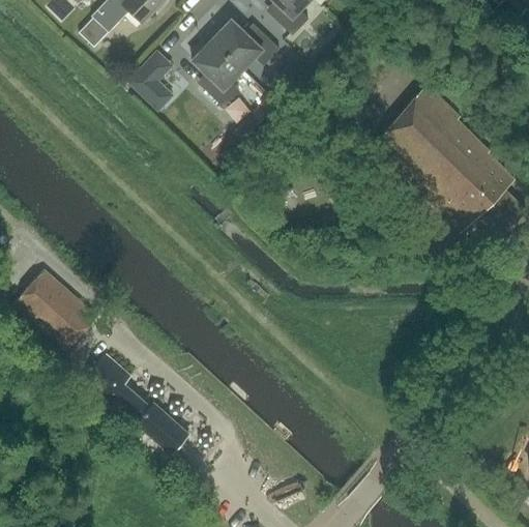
[(143,22),(163,0),(106,0),(92,15),(109,31),(129,9),(143,22)]
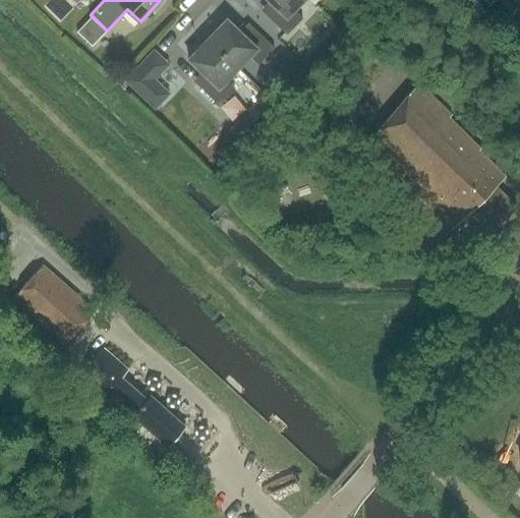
[(294,9),(302,0),(269,0),(273,4),(265,13),(287,34),(302,17),(294,9)]
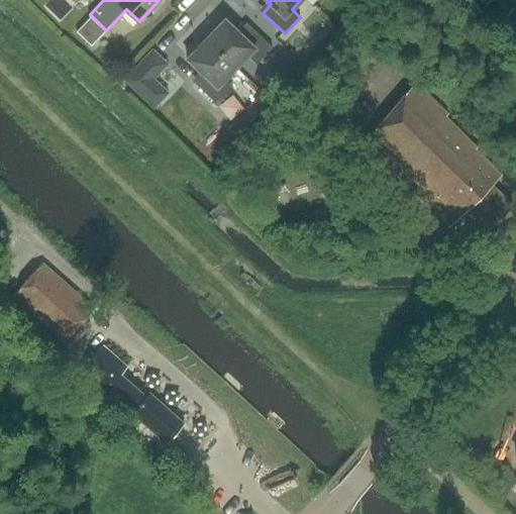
[(106,30),(90,15),(77,29),(93,44),(106,30)]
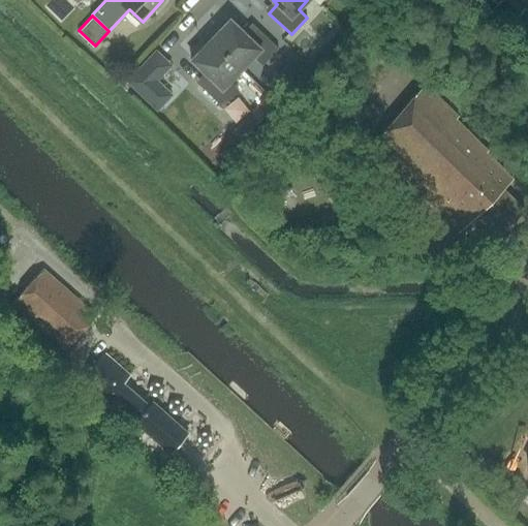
[(212,37),(243,66),(253,56),(262,64),(278,48),(256,26),(248,35),(229,19),(212,37)]
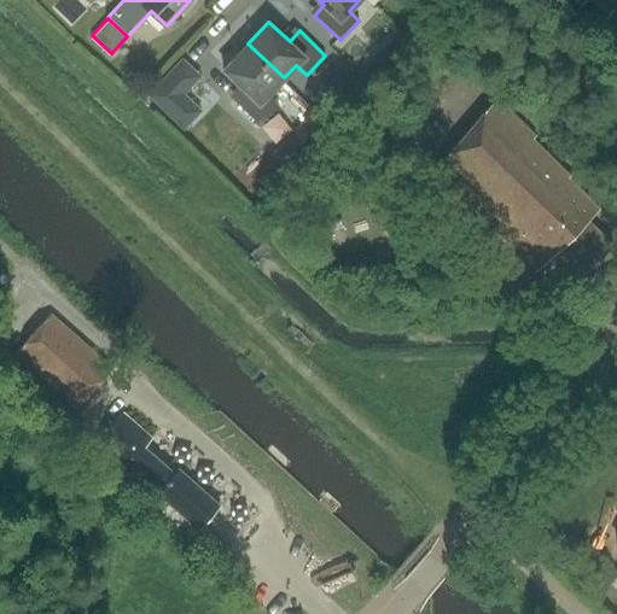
[(268,94),(284,77),(248,44),(223,69),(244,88),(234,99),(260,124),(279,104),(268,94)]
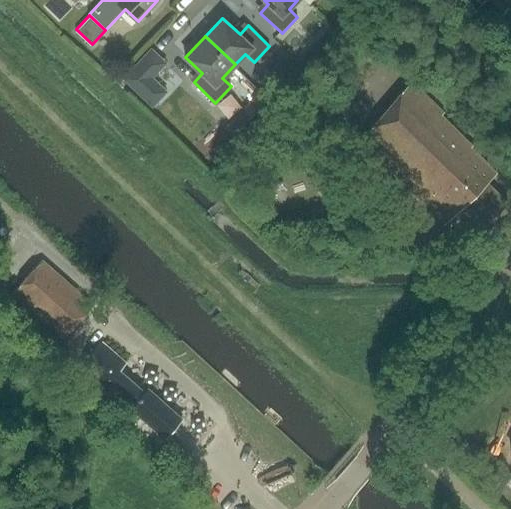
[(157,43),(127,75),(160,105),(176,88),(161,74),(175,59),(157,43)]
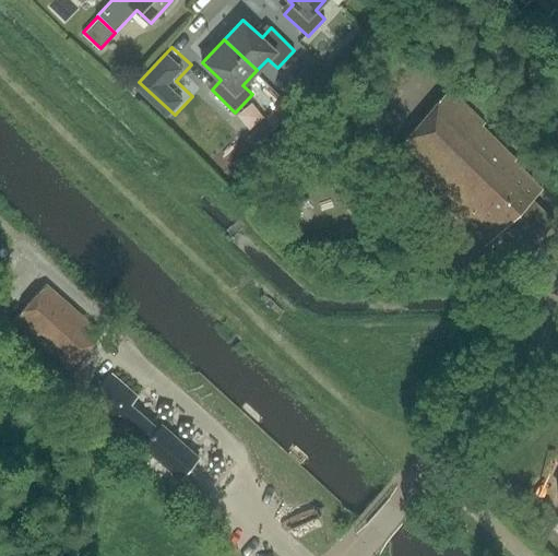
[(530,248),(556,220),(533,198),(545,185),(518,160),(521,155),(485,121),(488,118),(453,85),(391,153),(488,244),(506,226),(530,248)]
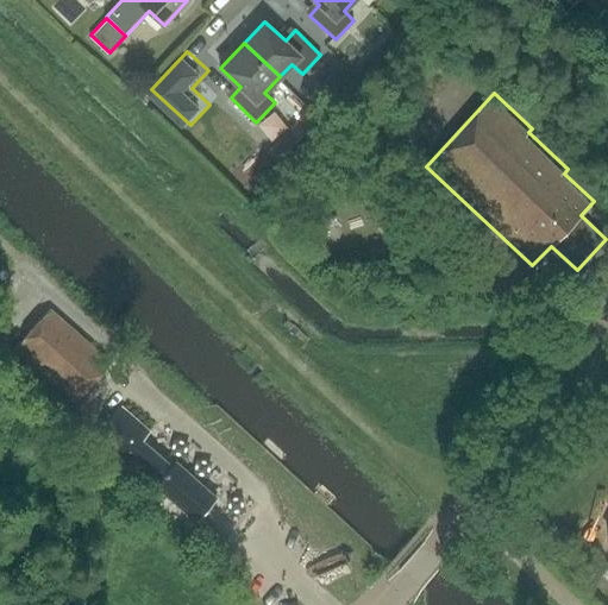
[(77,399),(112,360),(51,306),(17,346),(77,399)]
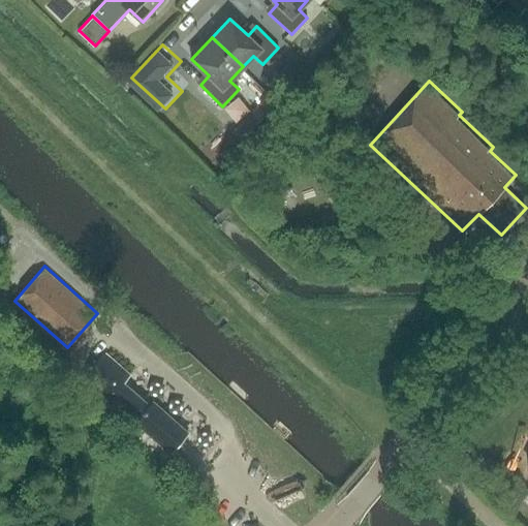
[(172,451),(189,431),(153,399),(150,403),(124,380),(130,373),(106,351),(86,375),(172,451)]
